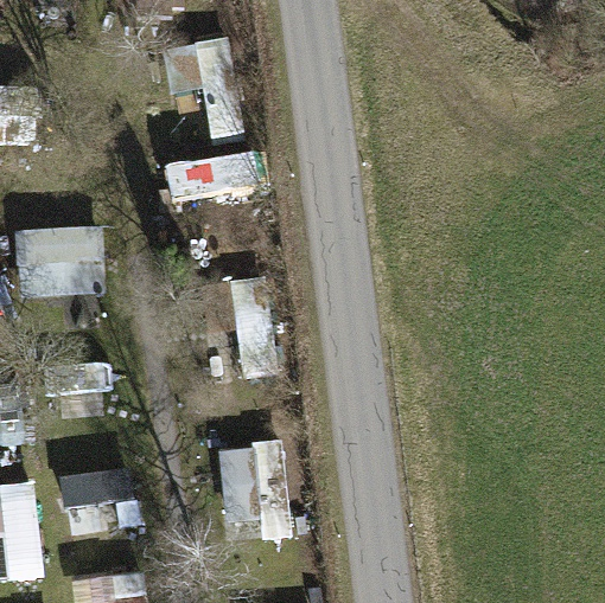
[(195,45),(214,142),(253,134),(234,37),(195,45)]
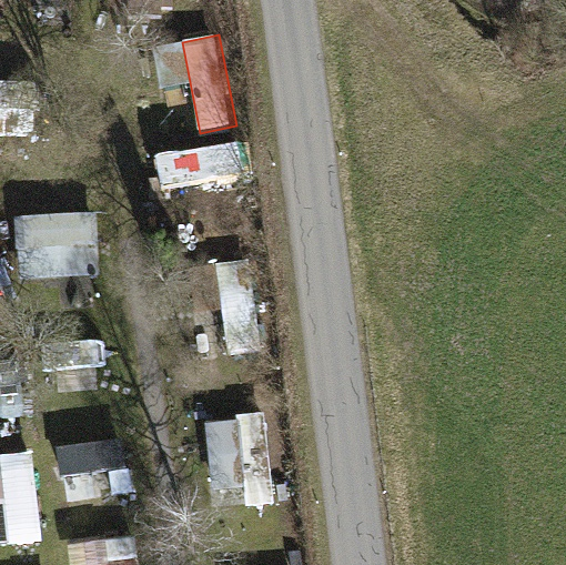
[(0,132),(0,109),(23,109),(23,79),(0,78),(0,132)]
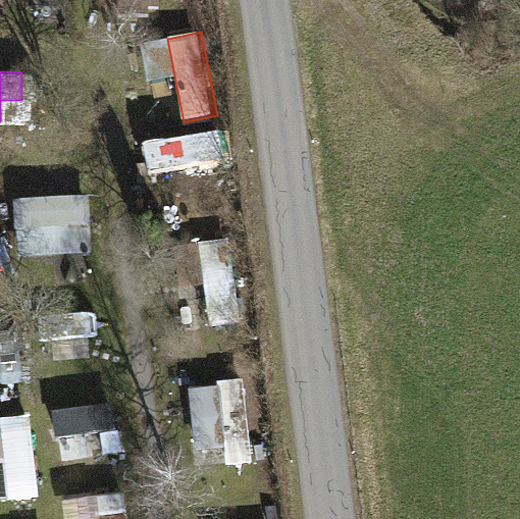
[(165,137),(171,194),(212,190),(205,133),(165,137)]
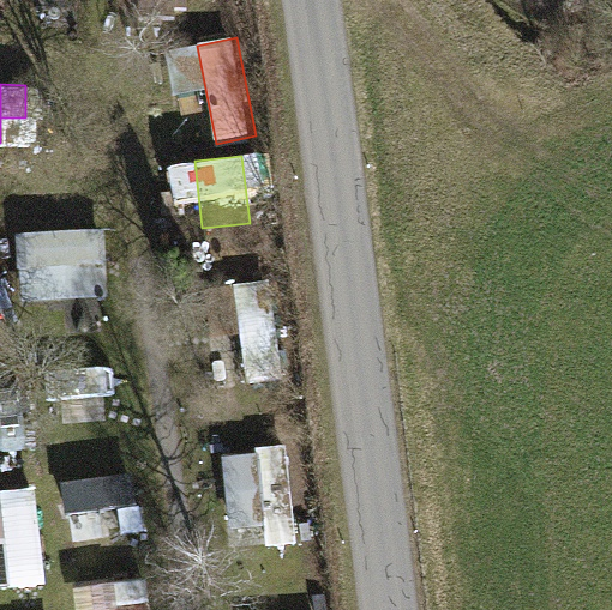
[(105,227),(12,231),(16,301),(109,295),(105,227)]
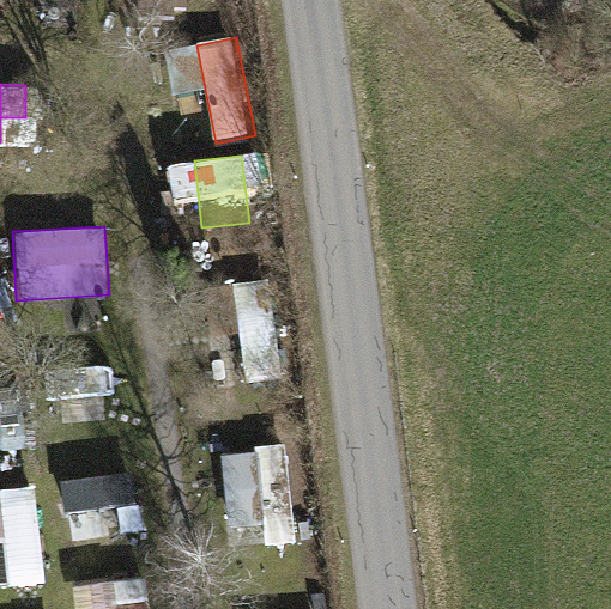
[(6,266),(0,266),(0,343),(11,343),(6,266)]
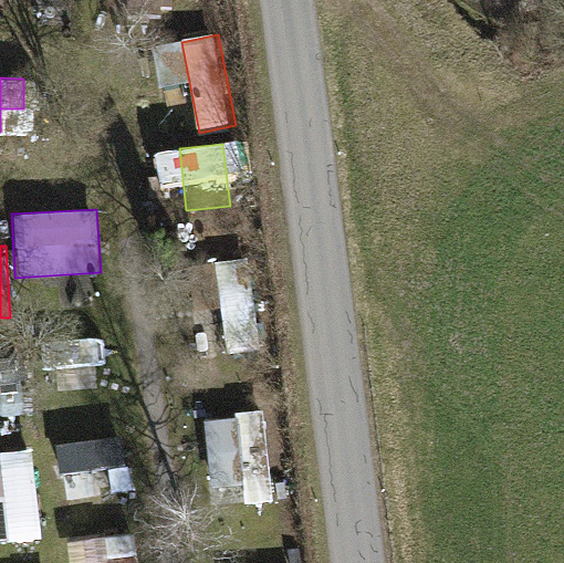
[(212,259),(221,344),(253,340),(243,256),(212,259)]
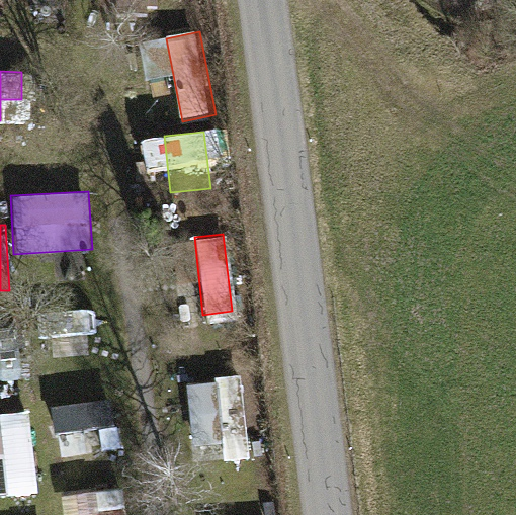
[(223,462),(249,460),(242,375),(215,377),(215,381),(186,384),(191,446),(221,443),(223,462)]
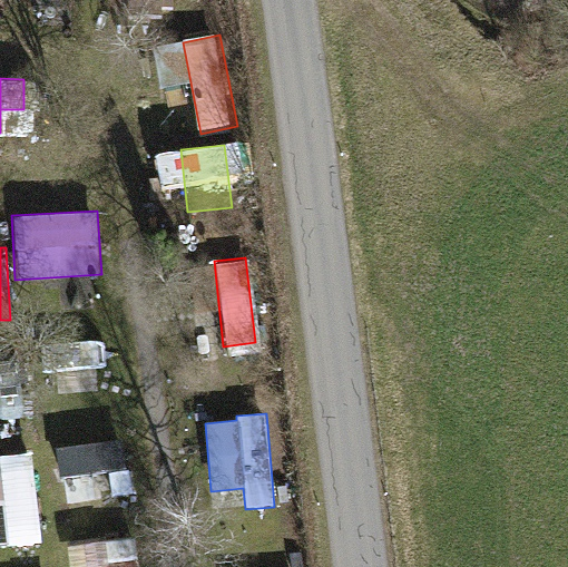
[(133,438),(56,457),(62,485),(139,466),(133,438)]
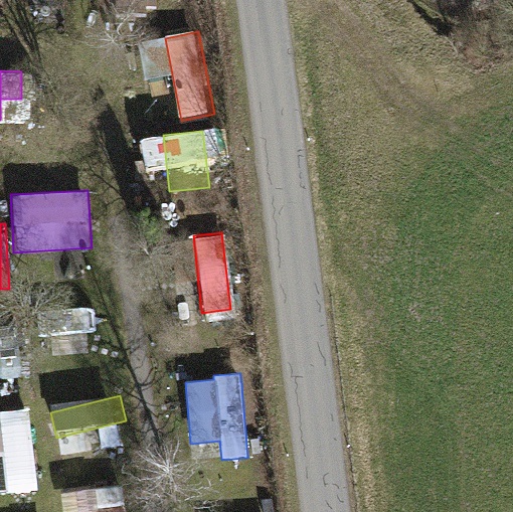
[(28,409),(0,412),(0,488),(36,485),(28,409)]
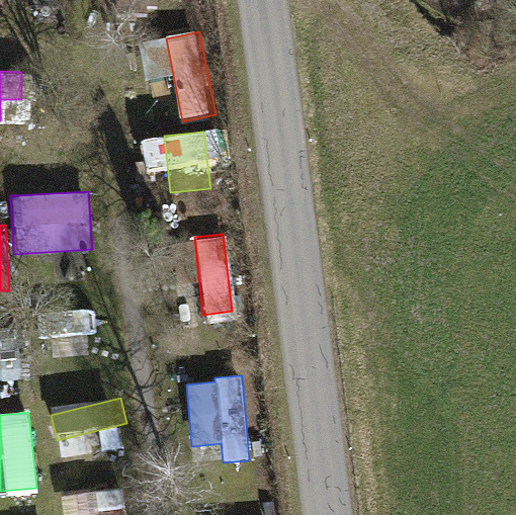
[(122,514),(121,482),(64,486),(66,514),(122,514)]
